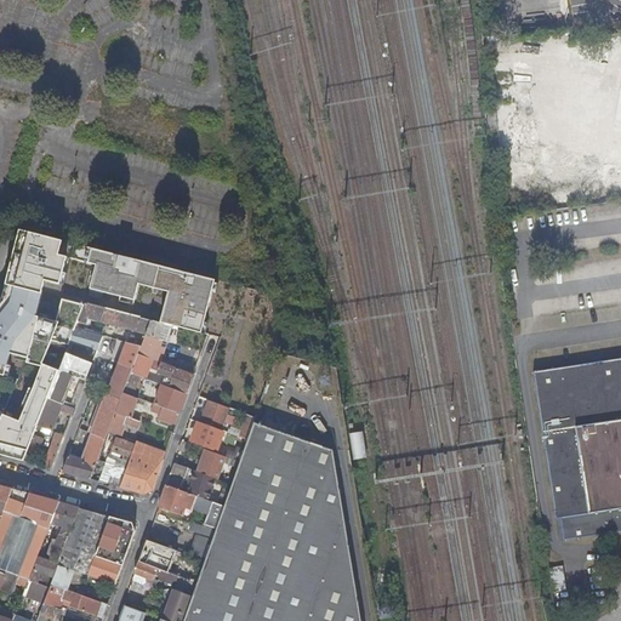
[(534,0),(535,23),(562,22),(560,0),(534,0)]
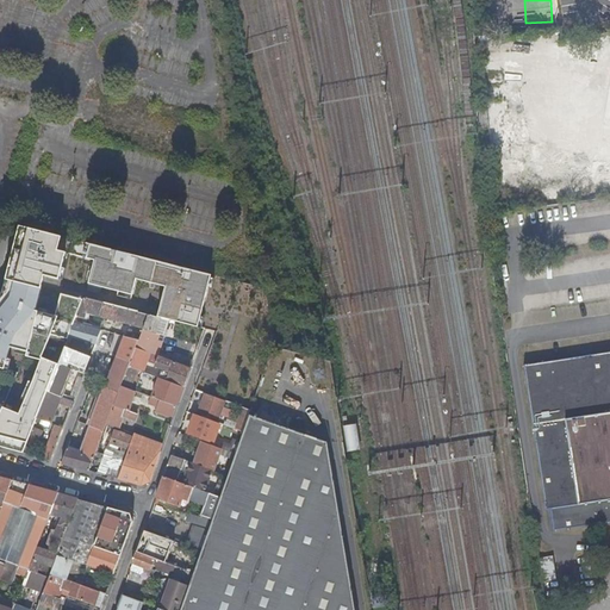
[(502,103),(503,131),(524,130),(523,101),(502,103)]
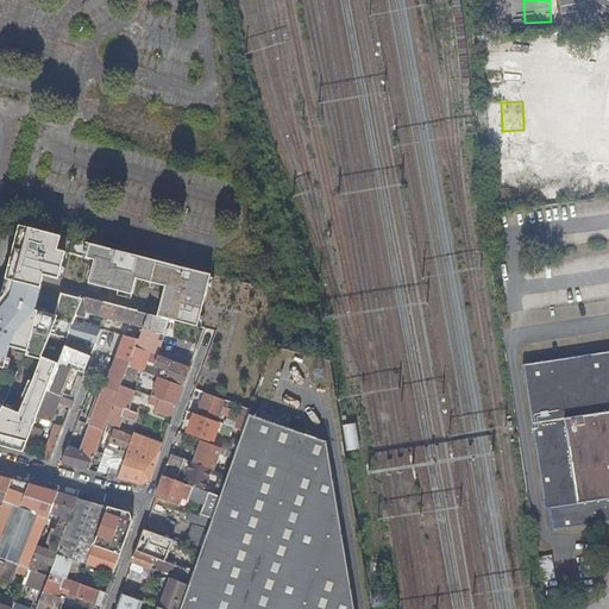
[(192,325),(205,272),(46,232),(33,284),(44,287),(85,297),(159,316),(167,318),(192,325)]
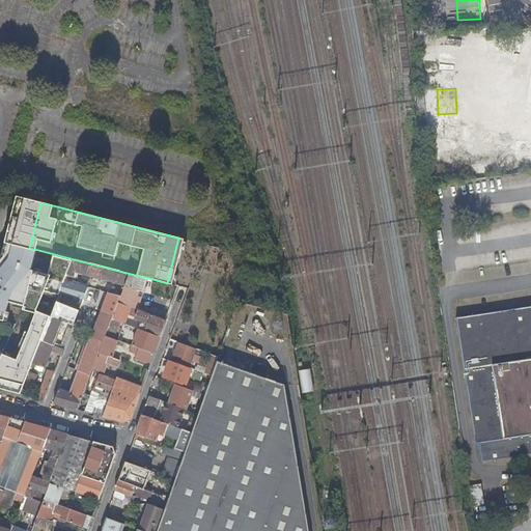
[(74,259),(38,250),(17,301),(53,310),(57,301),(59,295),(60,292),(65,281),(74,259)]
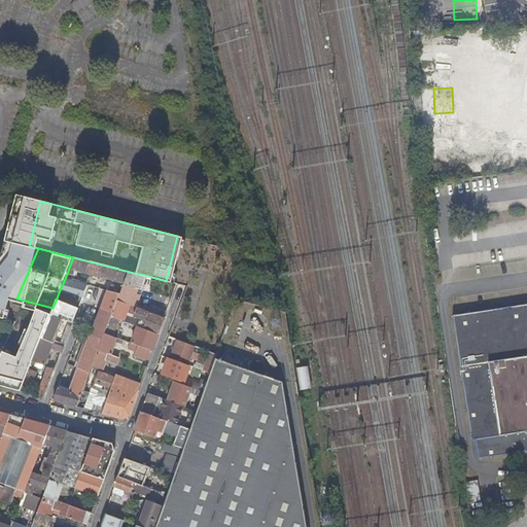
[(128,272),(73,257),(65,279),(71,281),(74,270),(95,275),(97,276),(120,282),(124,283),(128,272)]
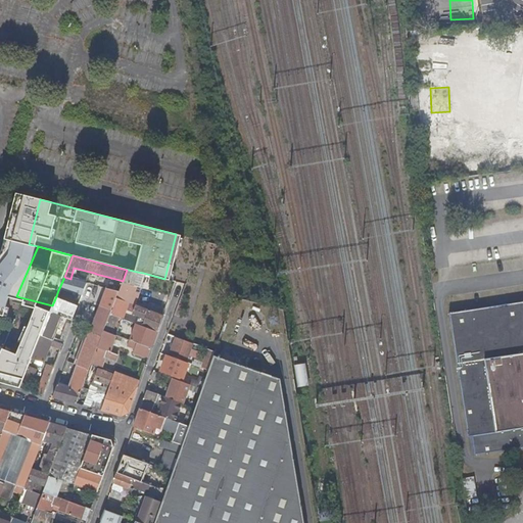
[(134,285),(137,272),(127,270),(123,281),(134,285)]
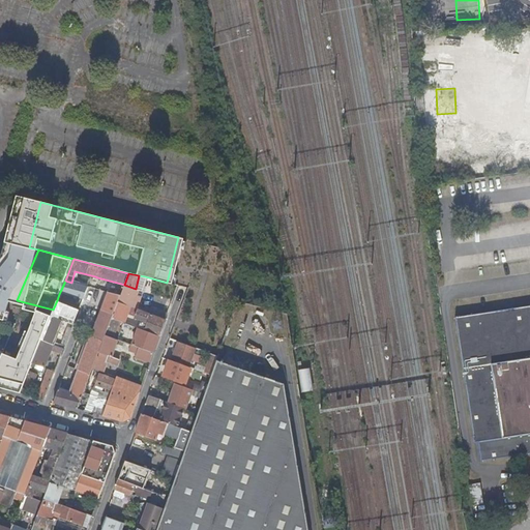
[(141,291),(145,276),(139,275),(136,289),(139,290),(141,291)]
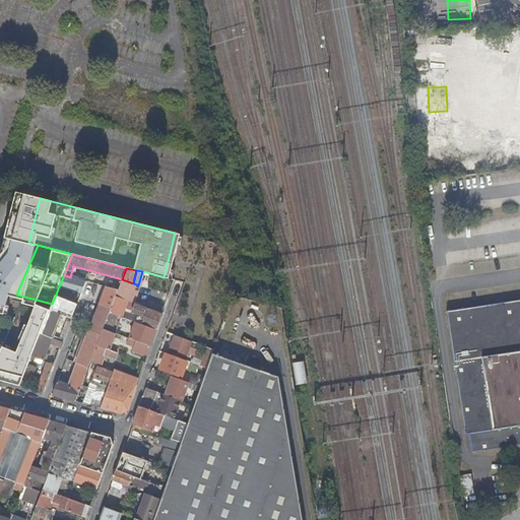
[(70,277),(64,275),(59,286),(81,293),(85,281),(70,277)]
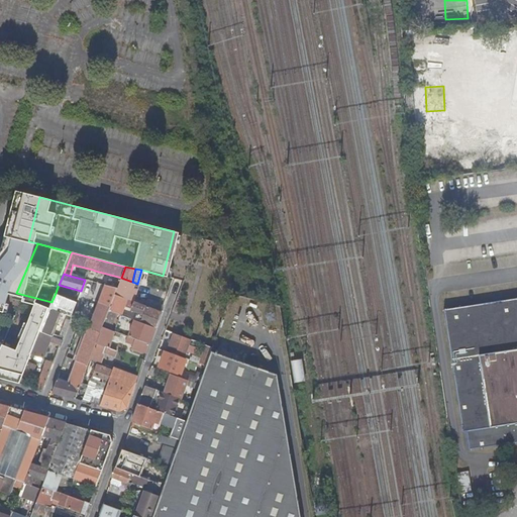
[(133,288),(135,283),(132,282),(121,278),(119,283),(133,288)]
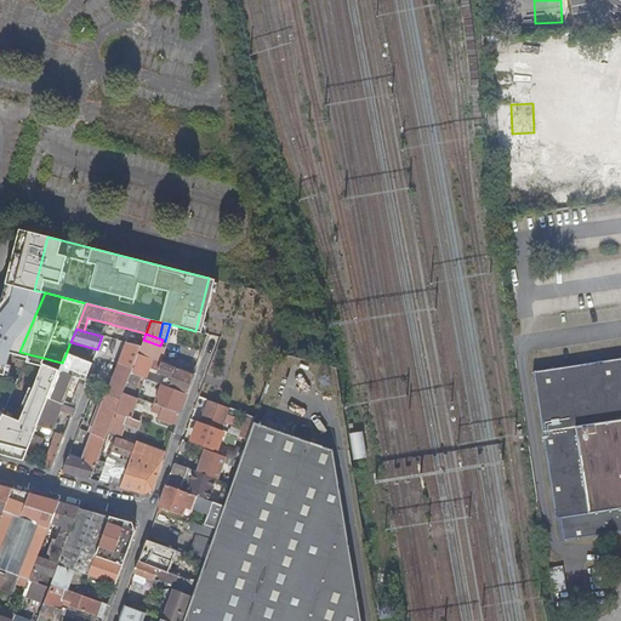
[(155,359),(160,346),(143,340),(141,346),(138,353),(153,358),(154,358),(155,359)]
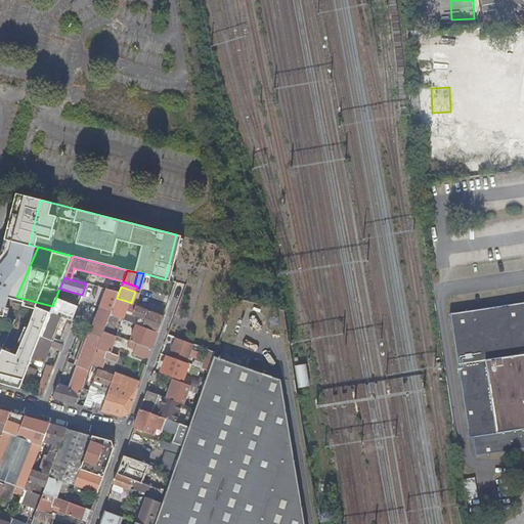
[(117,298),(119,292),(116,291),(106,289),(90,333),(102,337),(104,331),(111,314),(117,298)]
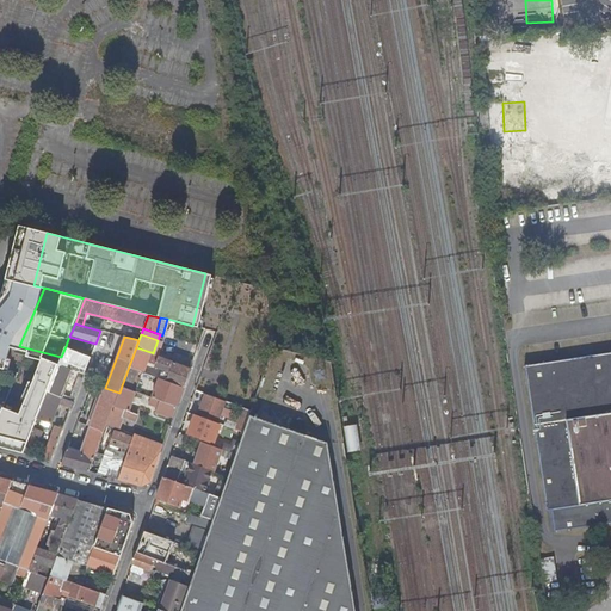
[(79,344),(68,339),(66,346),(76,350),(79,344)]
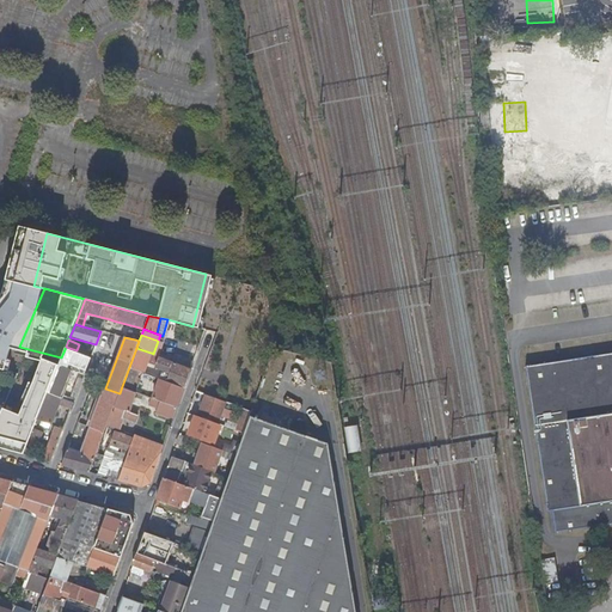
[(61,357),(19,347),(7,343),(6,350),(1,369),(17,373),(51,383),(61,357)]
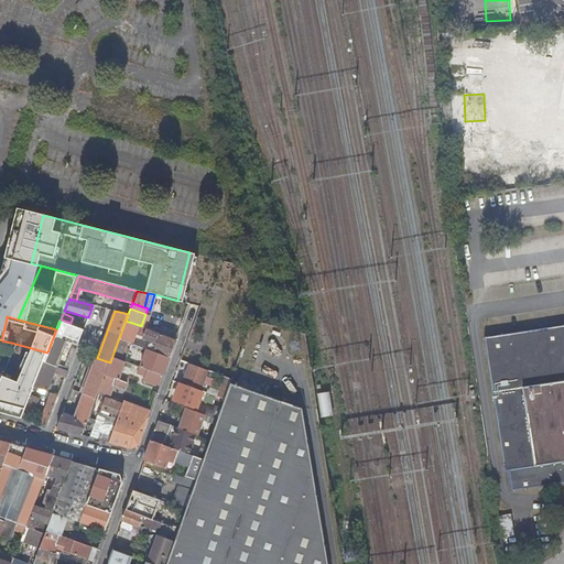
[(61,320),(56,329),(47,353),(44,361),(55,366),(64,343),(66,344),(67,344),(68,340),(65,339),(67,336),(74,338),(79,340),(84,329),(61,320)]
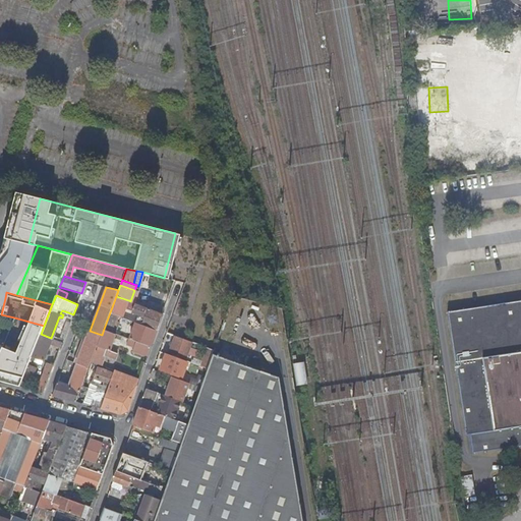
[(128,300),(116,296),(110,312),(119,315),(122,316),(128,300)]
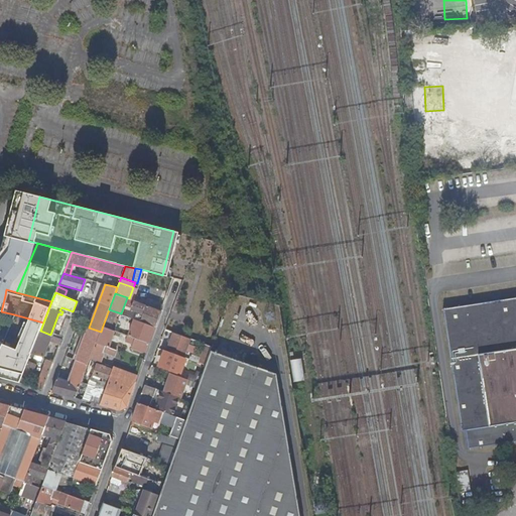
[(162,310),(164,304),(149,299),(146,305),(162,310)]
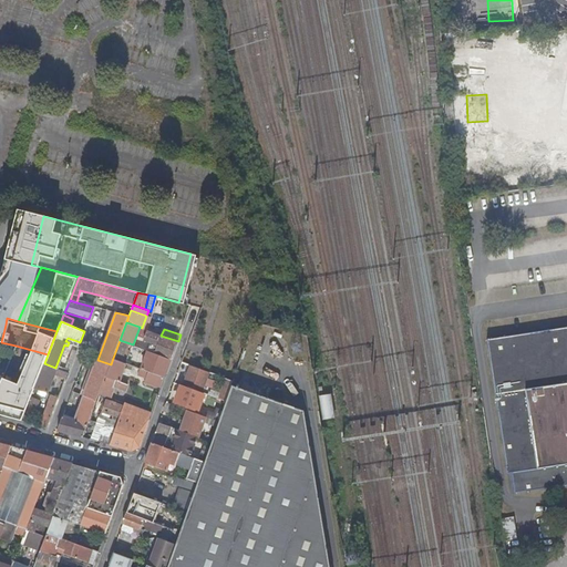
[(566,329),(487,341),(507,473),(512,473),(515,494),(566,486),(566,329)]
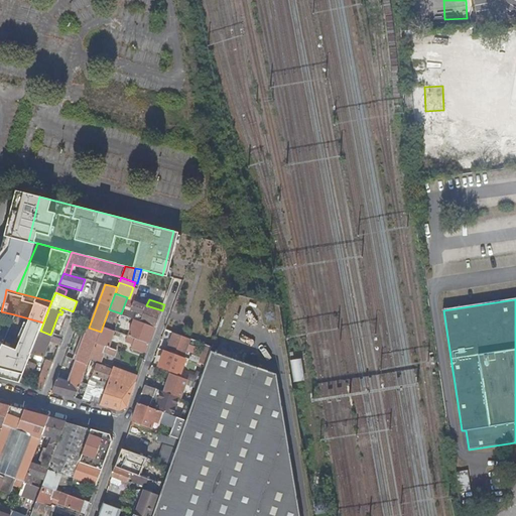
[(156,327),(162,310),(146,305),(135,300),(132,309),(145,314),(142,321),(156,327)]
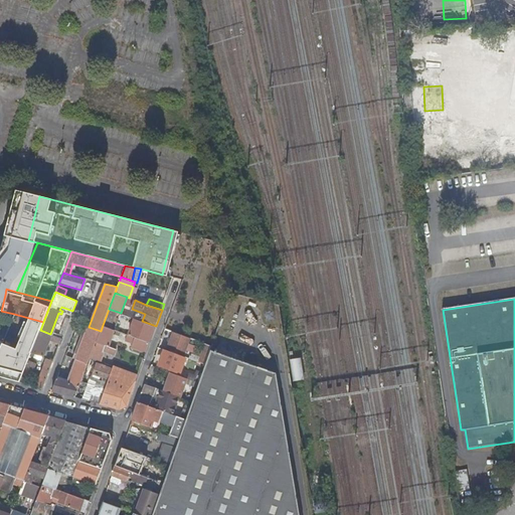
[(118,312),(109,309),(103,325),(112,328),(118,312)]
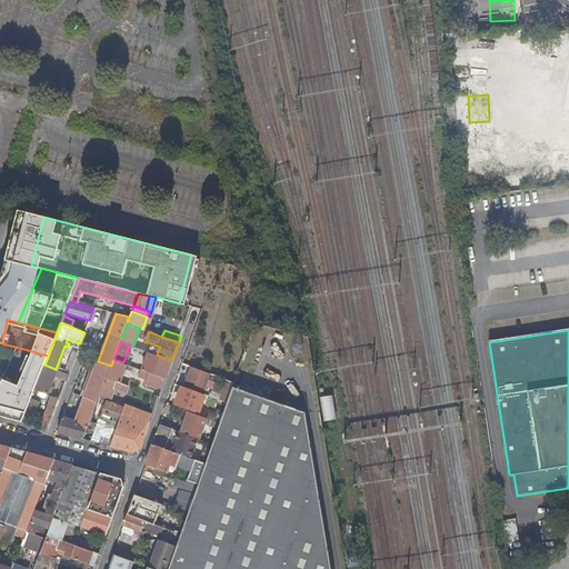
[(65,346),(56,369),(58,370),(67,347),(65,346)]
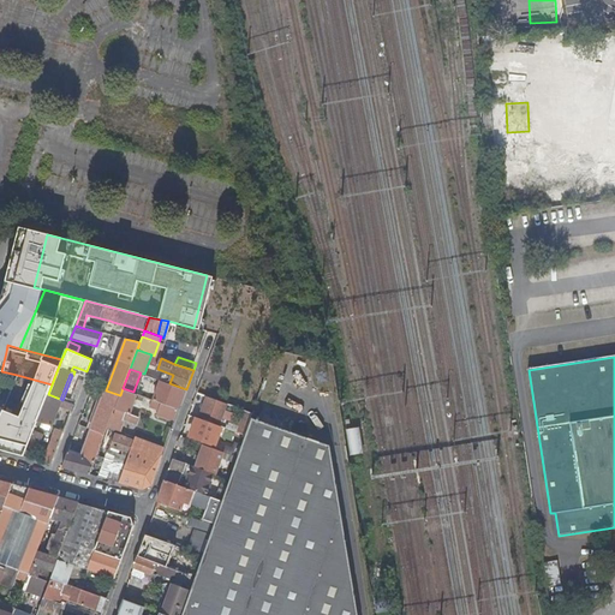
[(17,375),(5,406),(1,413),(0,417),(0,446),(25,453),(37,422),(48,394),(52,384),(17,375)]
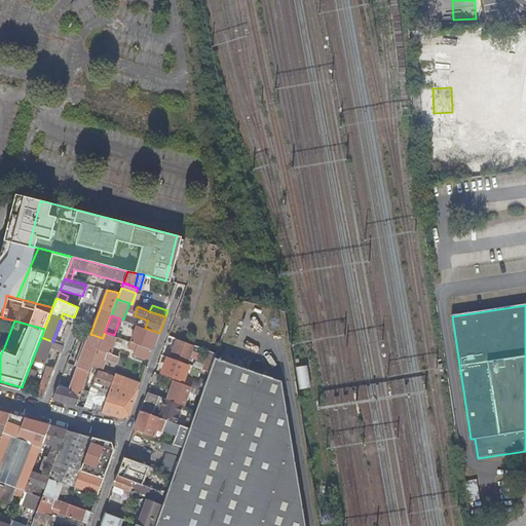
[(153,349),(159,333),(145,328),(139,326),(133,342),(153,349)]
